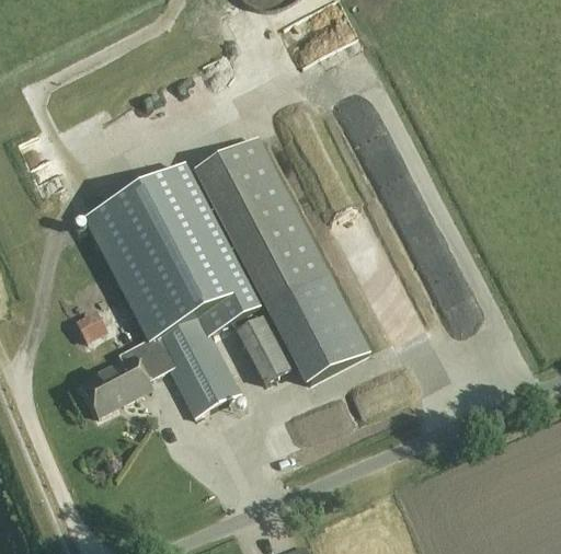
[(330,275),(259,138),(193,172),(264,310),(330,275)]
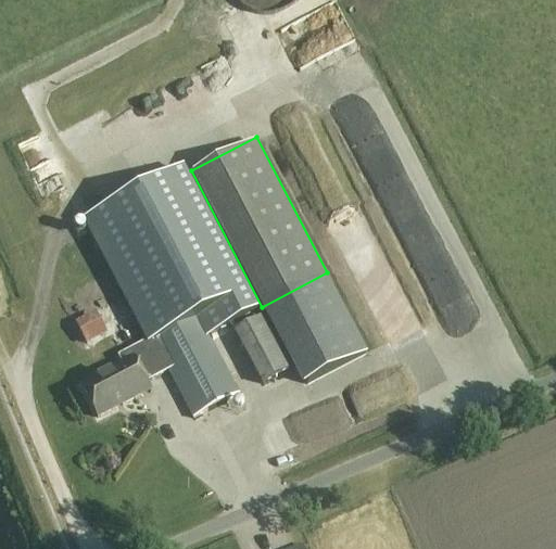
[(238,391),(197,311),(213,303),(150,182),(88,215),(152,335),(118,353),(123,359),(80,381),(98,413),(150,386),(146,378),(167,366),(193,413),(238,391)]
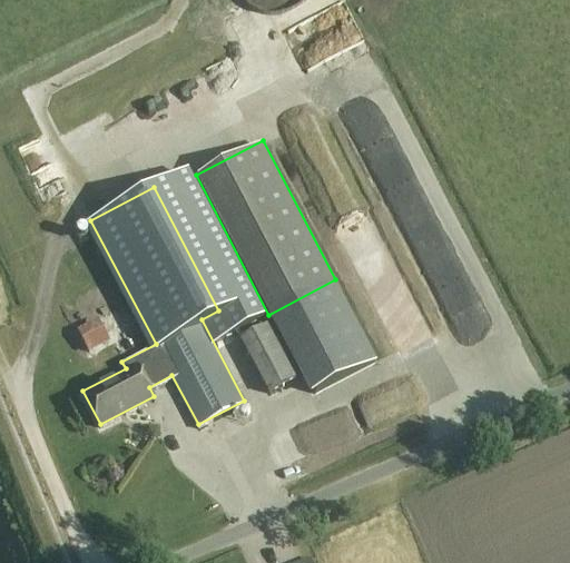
[(340,308),(321,313),(328,348),(346,345),(340,308)]
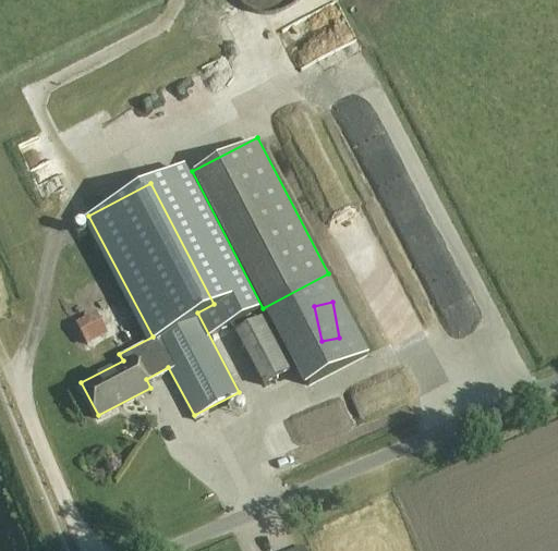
[(266,310),(244,321),(233,327),(262,379),(294,362),(266,310)]
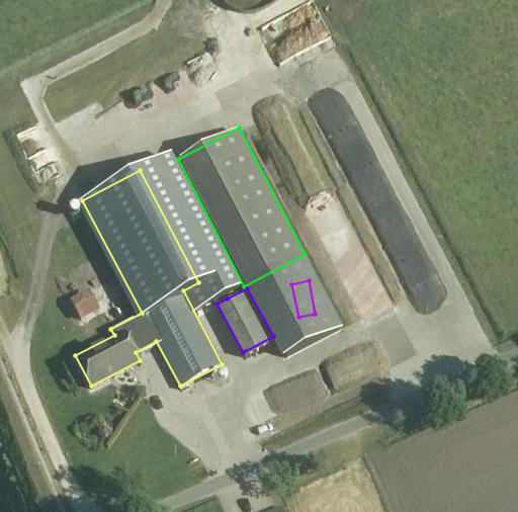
[(280,408),(331,389),(322,365),(271,384),(280,408)]
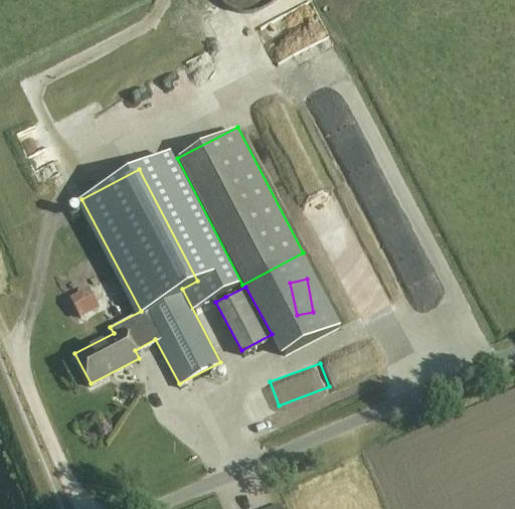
[(282,508),(279,499),(252,508),(282,508)]
